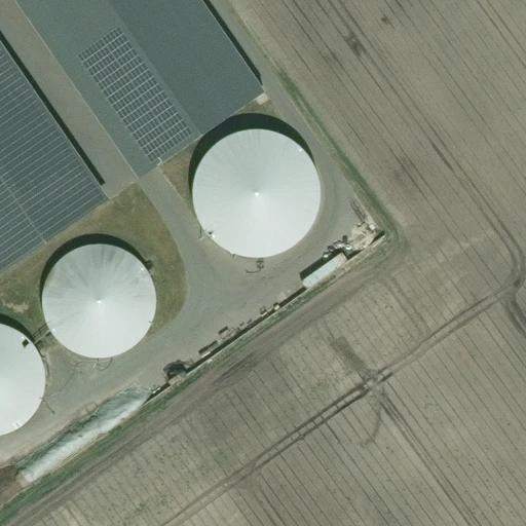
[(194,0),(44,0),(158,164),(260,94),(194,0)]
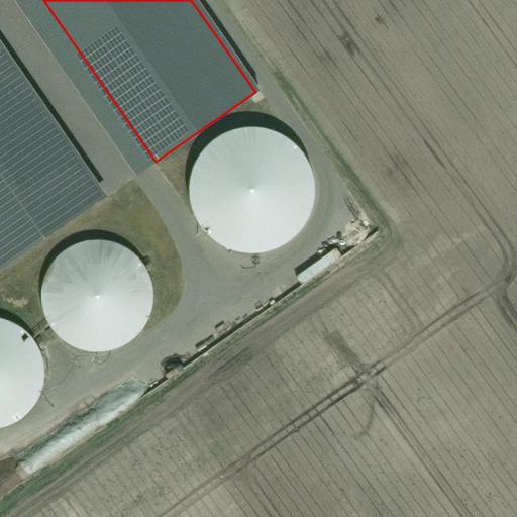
[(0,85),(0,270),(86,210),(0,85)]
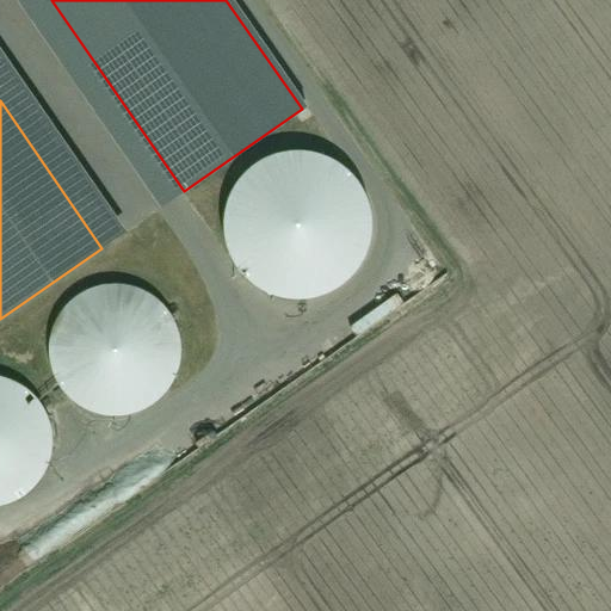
[(223,211),(223,228),(226,244),(232,259),(241,273),(254,284),(269,292),(284,297),(301,298),(318,296),(333,291),(347,282),(359,270),(368,255),(374,240),(375,223),(372,205),(366,189),(357,174),(344,162),(328,154),(312,148),(294,147),(276,150),(260,158),(247,167),(236,180),(228,195),(223,211)]
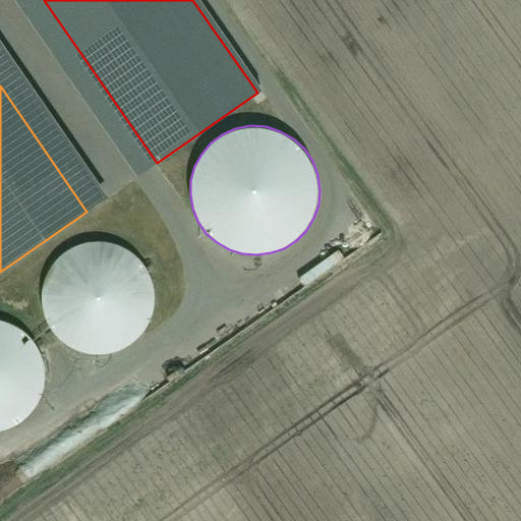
[(81,245),(69,250),(58,259),(50,270),(44,283),(42,296),(43,310),(47,323),(54,335),(64,344),(76,351),(90,355),(104,355),(117,353),(129,347),(139,338),(148,327),(153,313),(155,300),(154,287),(149,275),(141,264),(131,254),(120,248),(108,244),(95,243),(81,245)]
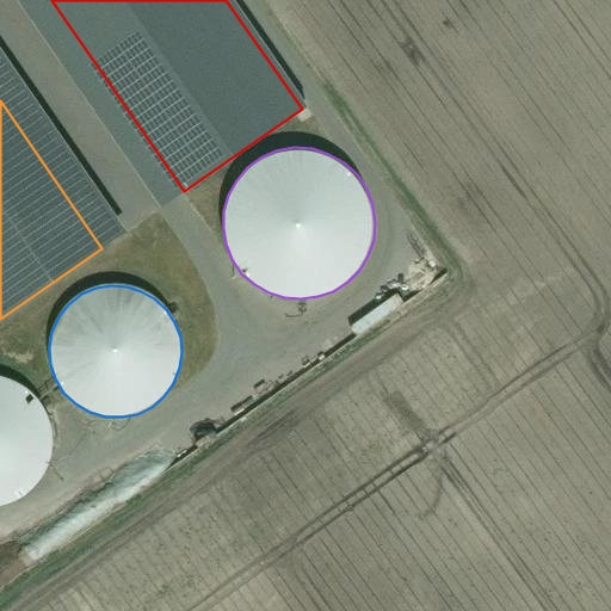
[(0,506),(2,506),(18,501),(30,492),(41,480),(49,467),(53,451),(53,436),(49,420),(42,406),(32,394),(19,384),(5,378),(0,377),(0,506)]
